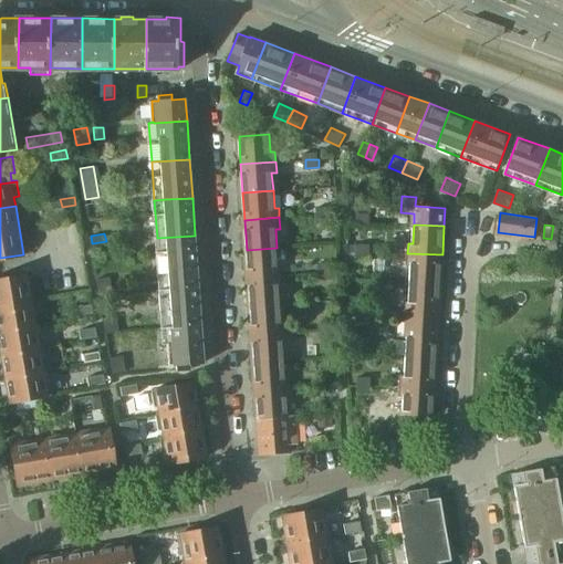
[(195,236),(157,238),(159,273),(197,271),(195,236)]
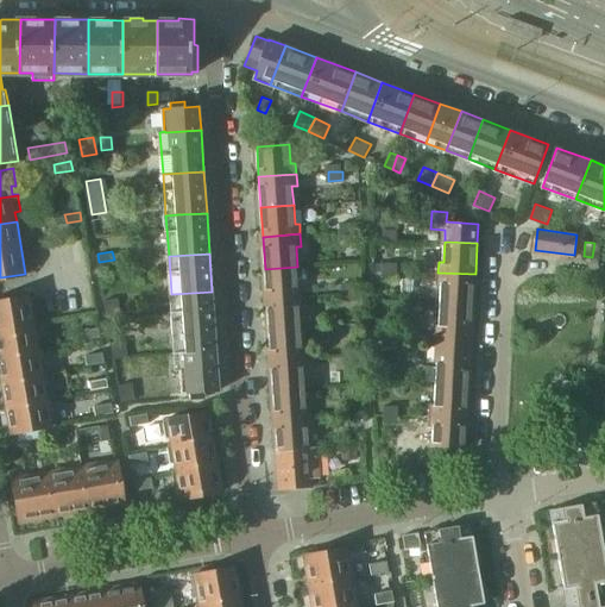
[(114,260),(99,262),(101,270),(115,268),(114,260)]
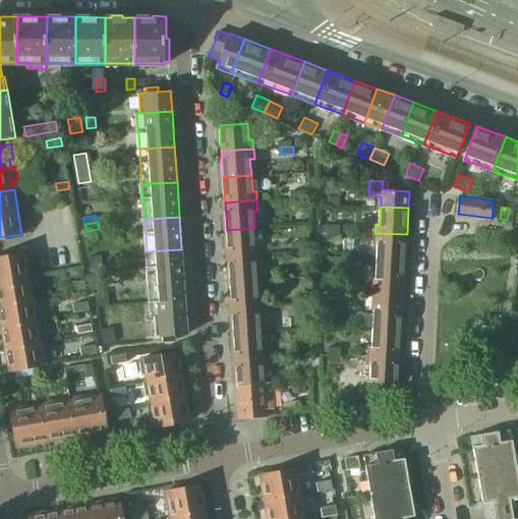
[(254,228),(227,230),(228,253),(261,251),(260,242),(255,243),(254,228)]
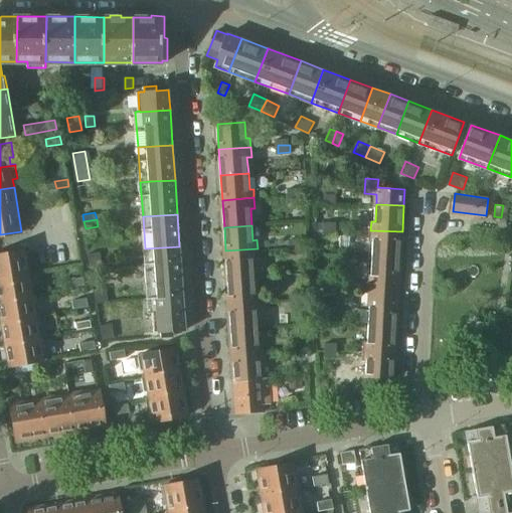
[(402,231),(370,230),(369,241),(374,241),(373,255),(400,257),(402,231)]
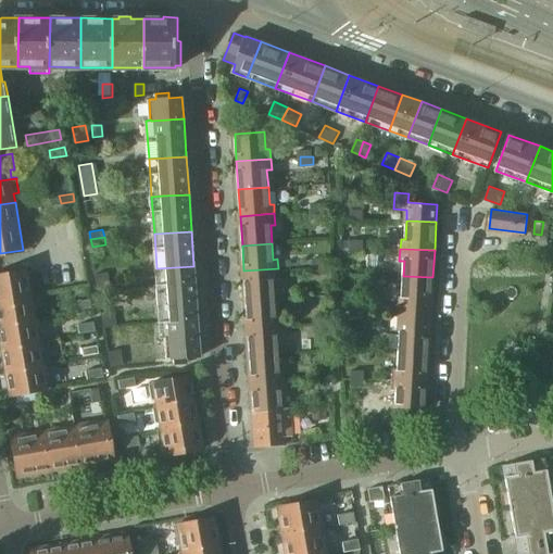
[(193,266),(156,268),(159,306),(197,303),(193,266)]
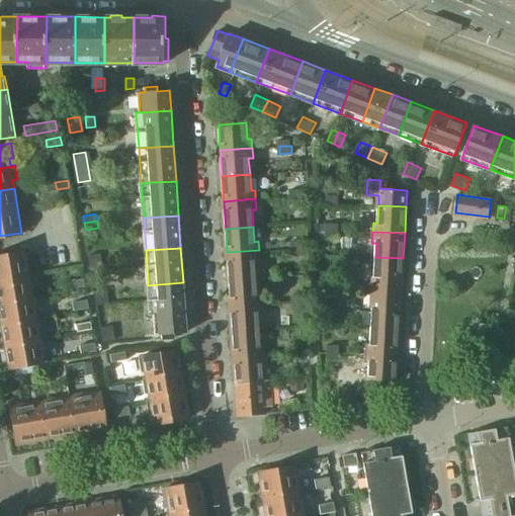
[(259,250),(227,252),(229,278),(257,276),(256,261),(260,261),(259,250)]
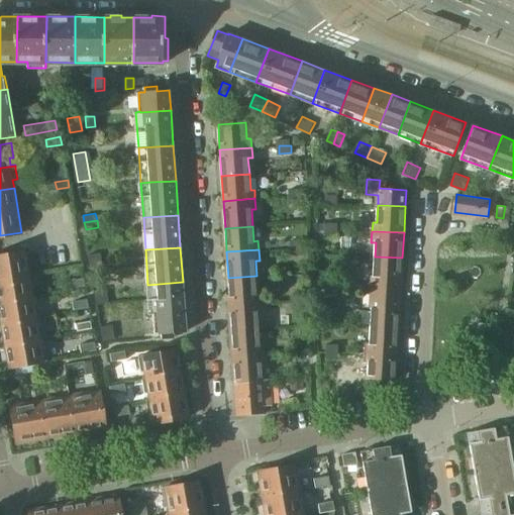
[(25,250),(0,254),(0,299),(0,302),(32,296),(25,250)]
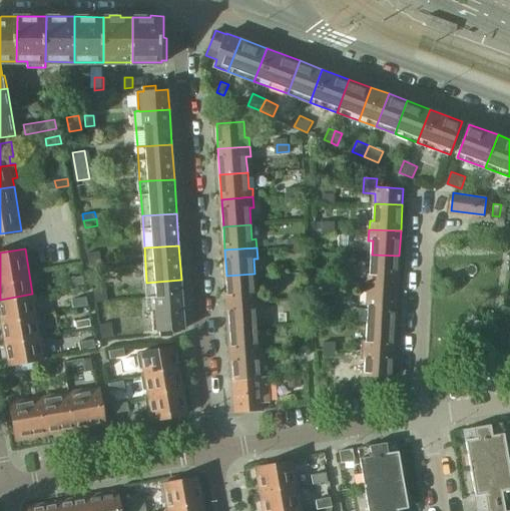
[(101,250),(88,252),(91,267),(103,265),(101,250)]
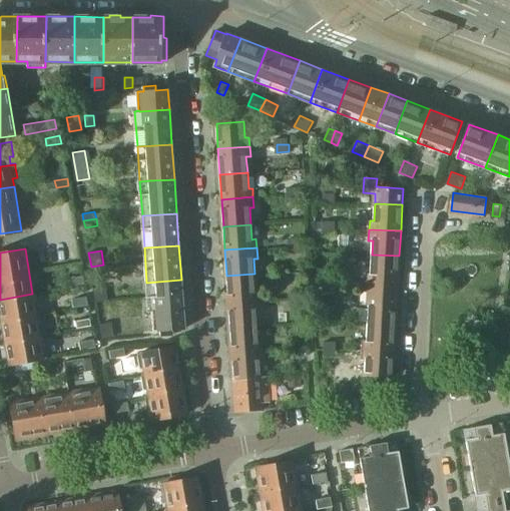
[(399,256),(372,254),(370,289),(398,290),(399,256)]
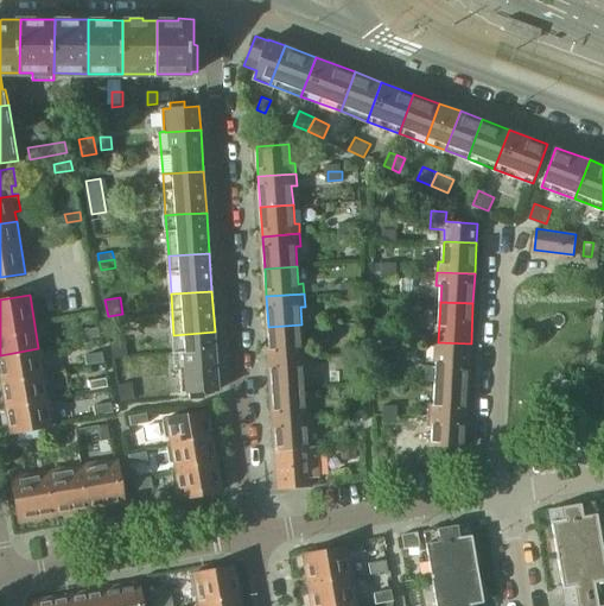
[(302,324),(268,327),(271,358),(309,355),(307,343),(303,345),(302,324)]
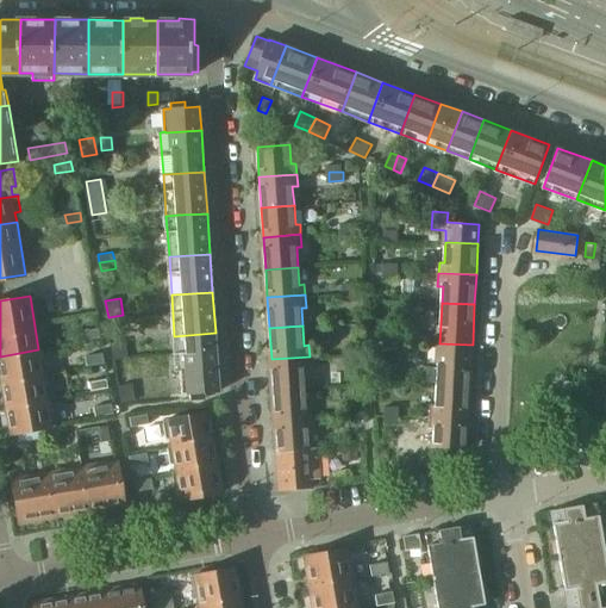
[(87,339),(101,336),(100,328),(85,330),(87,339)]
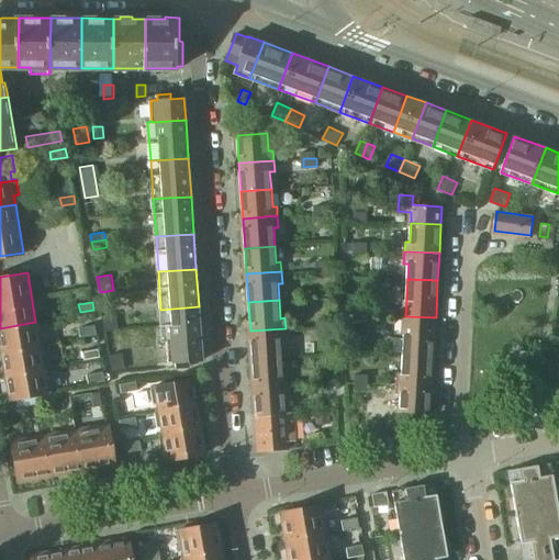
[(199,306),(160,310),(163,342),(167,342),(168,342),(174,342),(201,339),(199,306)]
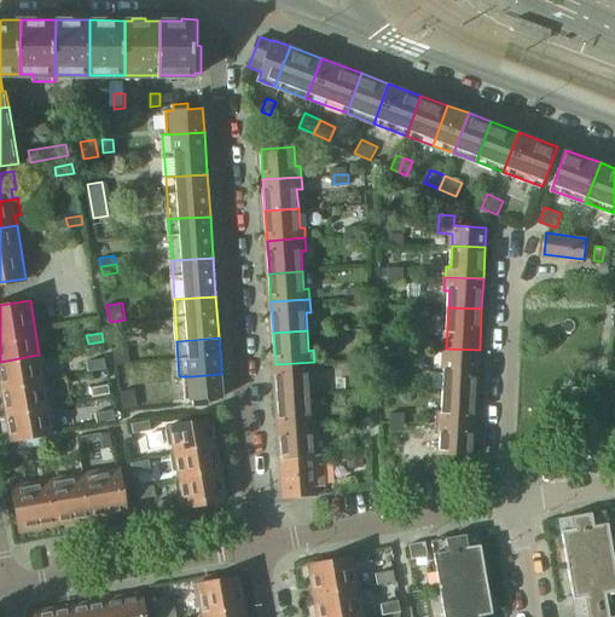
[(129,345),(115,347),(117,364),(132,362),(129,345)]
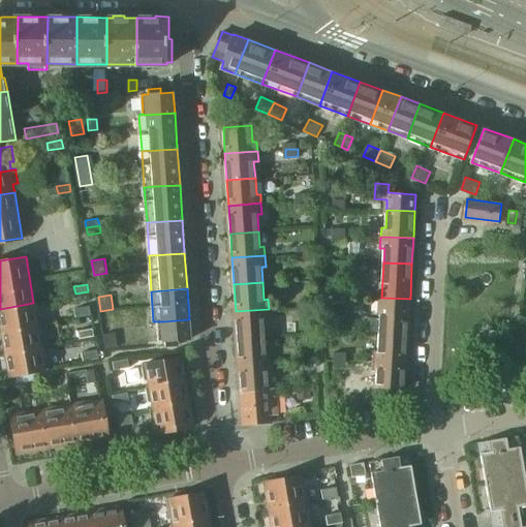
[(410,299),(381,298),(379,333),(408,334),(410,299)]
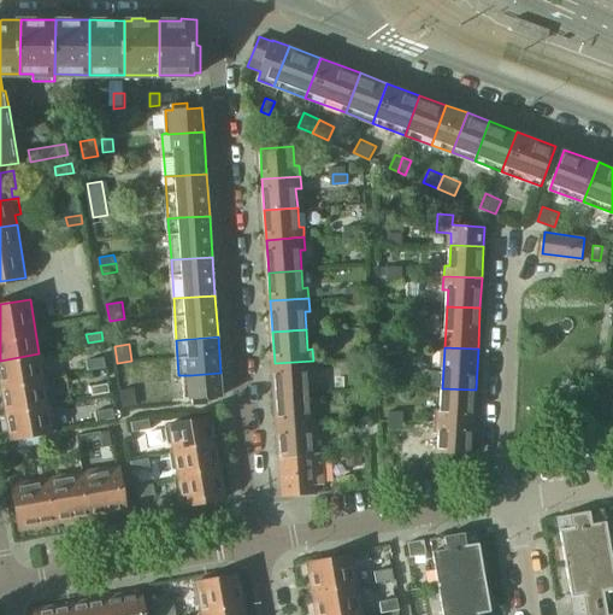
[(39,353),(0,361),(5,386),(49,378),(46,362),(41,363),(39,353)]
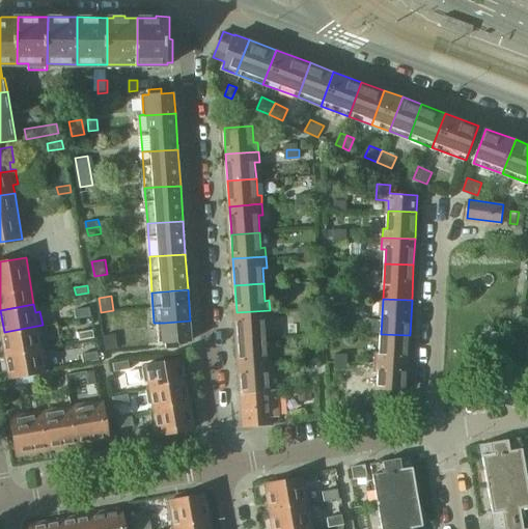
[(77,317),(92,314),(91,307),(76,309),(77,317)]
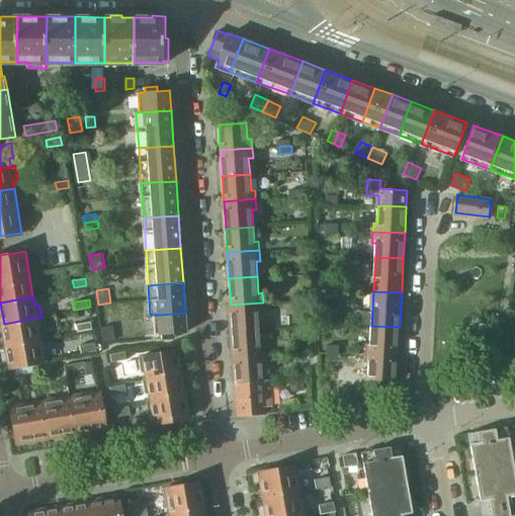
[(263,303),(231,305),(233,331),(260,329),(259,313),(263,313),(263,303)]
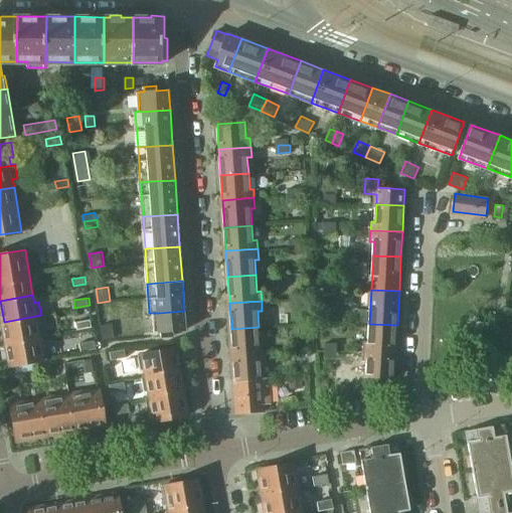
[(184,311),(159,313),(154,313),(155,332),(162,331),(162,336),(174,335),(174,331),(183,330),(185,330),(184,311)]
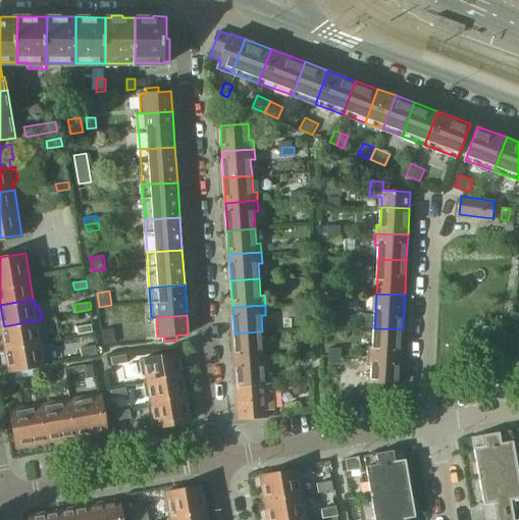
[(42,319),(4,326),(8,348),(46,341),(45,340),(43,327),(39,328),(37,321),(42,320),(42,319)]
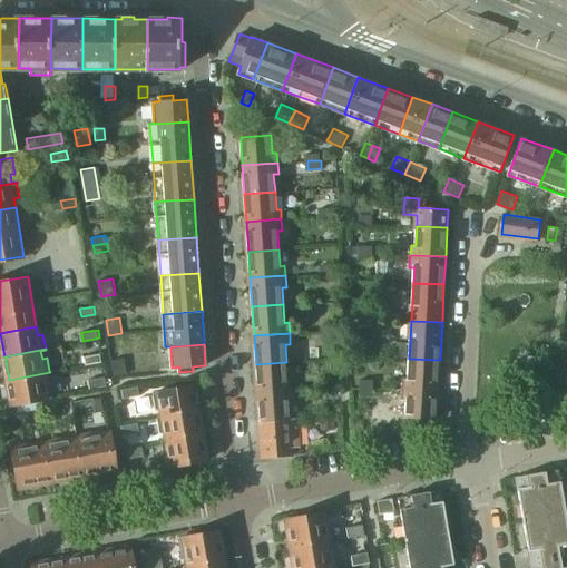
[(87,364),(104,362),(101,353),(86,355),(87,364)]
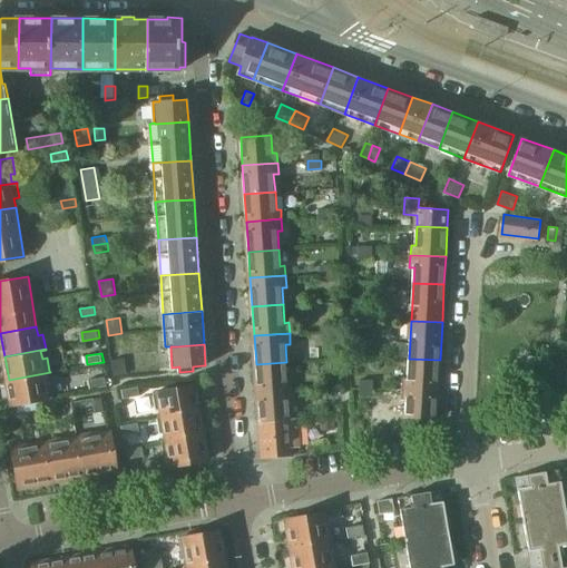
[(113,360),(115,375),(128,373),(126,358),(113,360)]
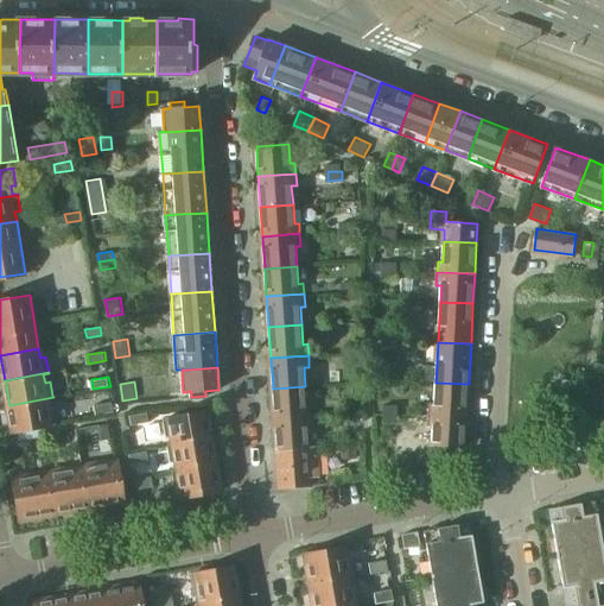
[(469,384),(436,383),(434,403),(430,402),(428,414),(466,415),(468,402),(469,384)]
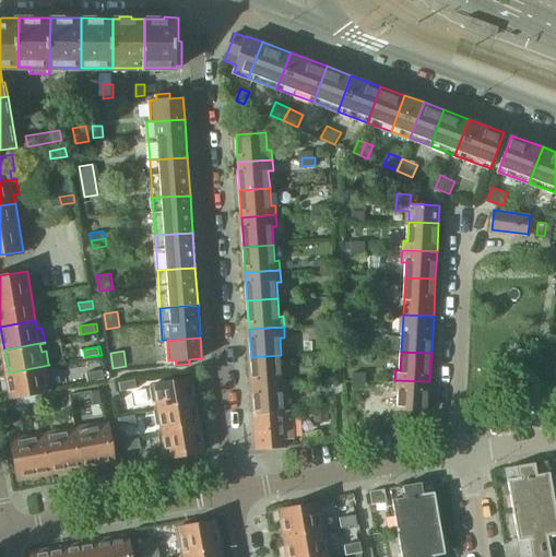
[(281,355),(251,357),(253,382),(287,380),(287,371),(283,372),(281,355)]
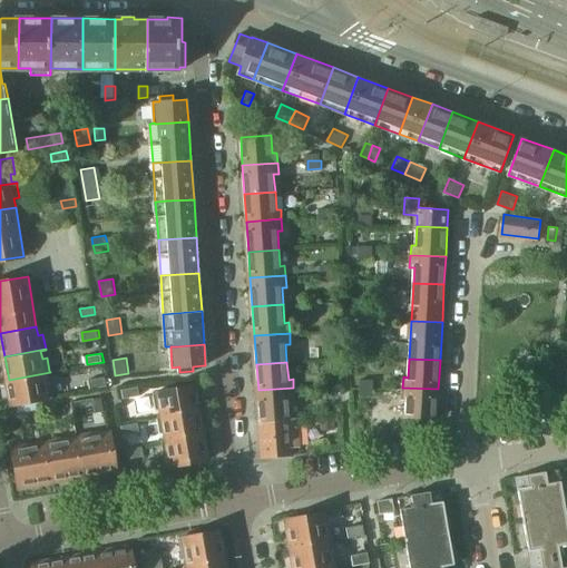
[(50,372),(9,380),(13,404),(18,403),(20,412),(45,408),(44,399),(55,398),(51,381),(46,382),(45,374),(50,373),(50,372)]
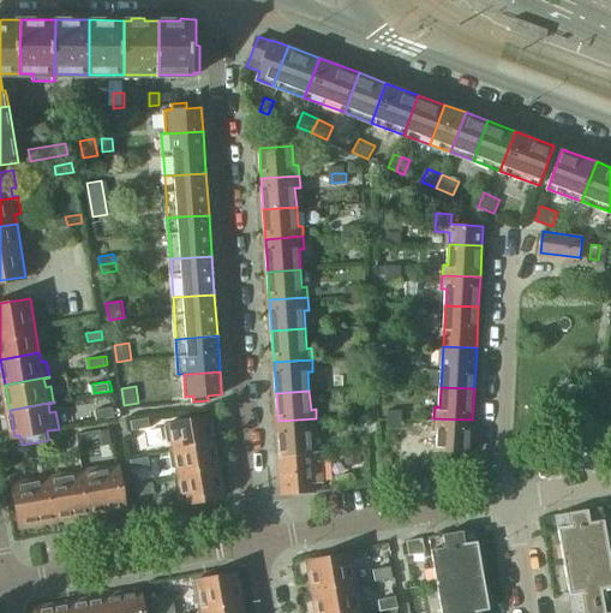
[(99,418),(115,416),(114,406),(96,410),(99,418)]
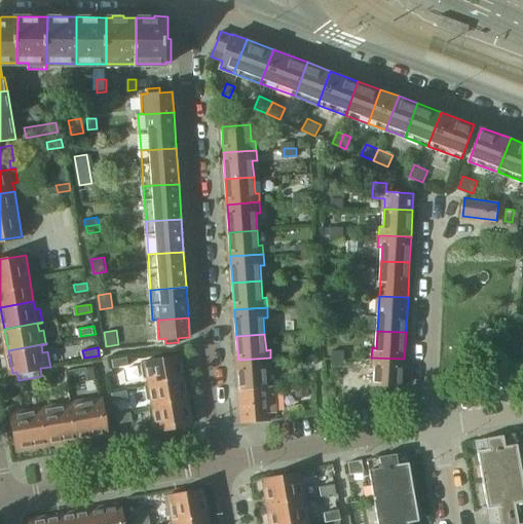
[(146,384),(146,385),(184,378),(180,356),(142,362),(143,364),(145,377),(150,376),(151,383),(146,384)]
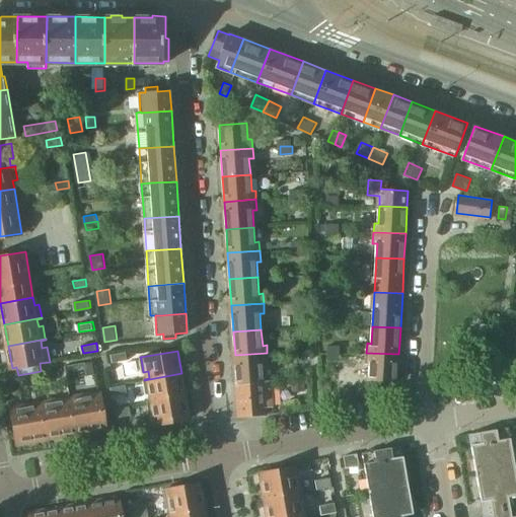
[(127,352),(123,353),(112,354),(114,362),(128,360),(127,352)]
